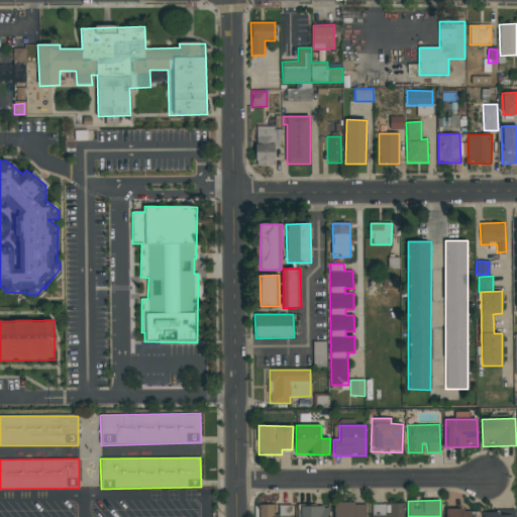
[(366,516),(366,504),(334,503),(334,516),(366,516)]
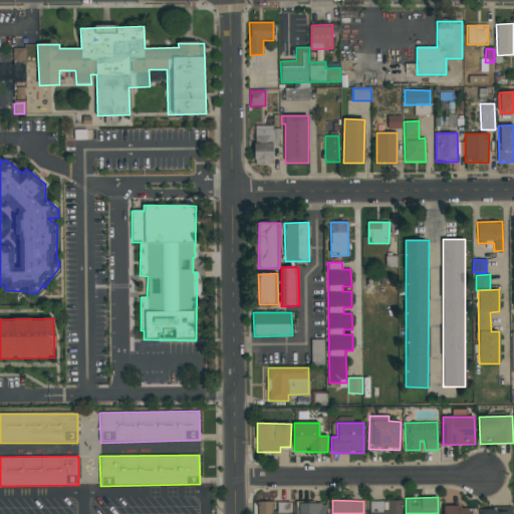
[(369,501),(368,513),(401,513),(401,501),(369,501)]
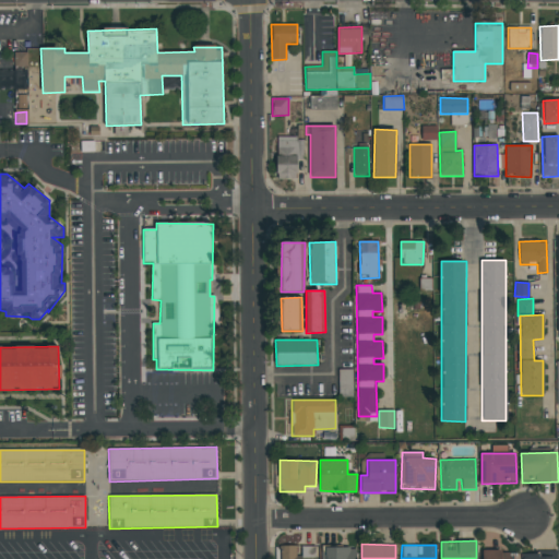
[(316,558),(316,546),(301,547),(301,556),(296,557),(296,546),(281,546),(281,558),(316,558)]
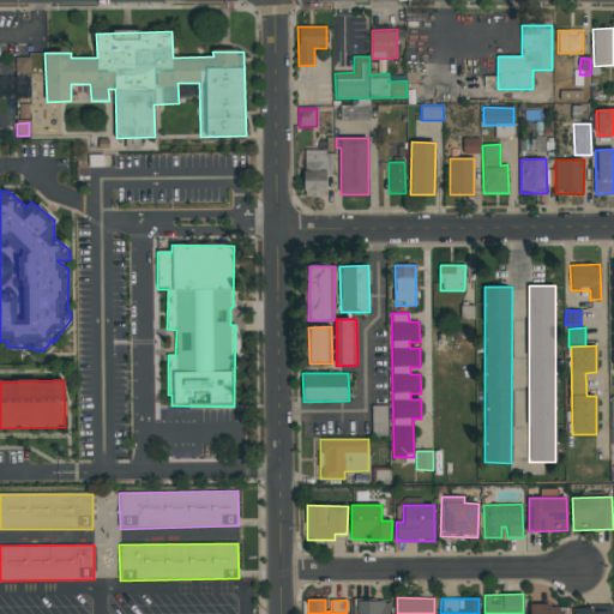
[(391,613),(391,601),(354,602),(354,613),(391,613)]
